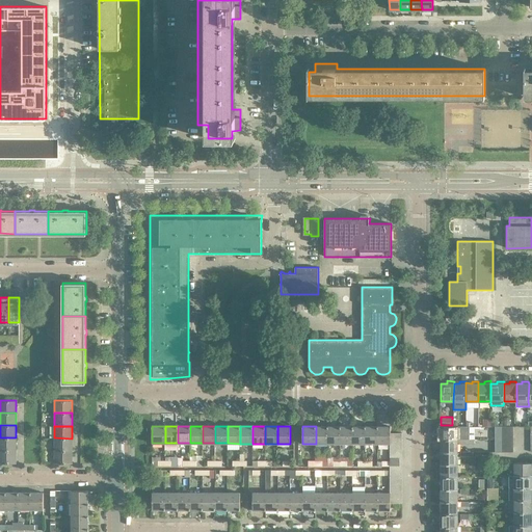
[(316,426),(316,444),(328,444),(328,426),(316,426)]
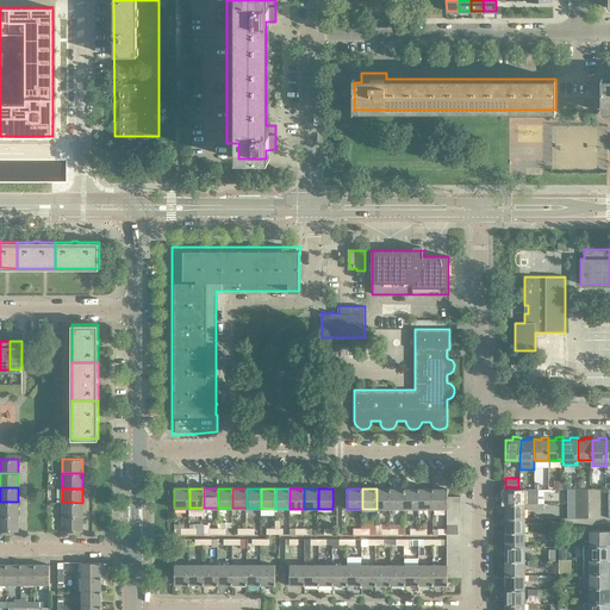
[(377,489),(377,509),(391,509),(391,489),(377,489)]
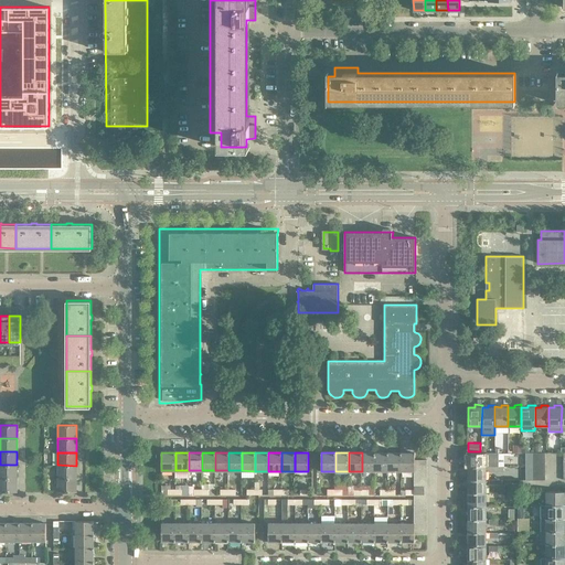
[(375,452),(362,452),(362,471),(375,471),(375,452)]
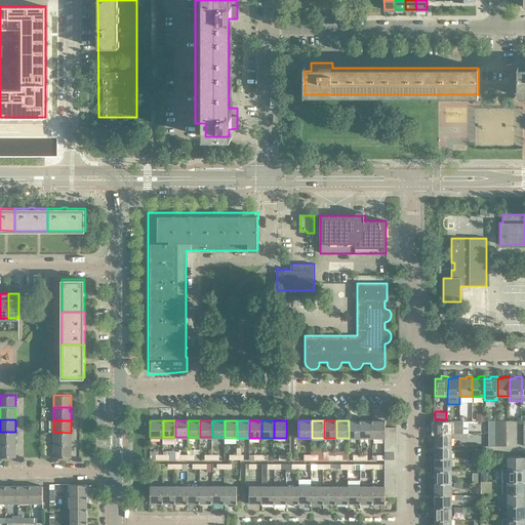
[(361,420),(349,420),(349,438),(360,438),(361,420)]
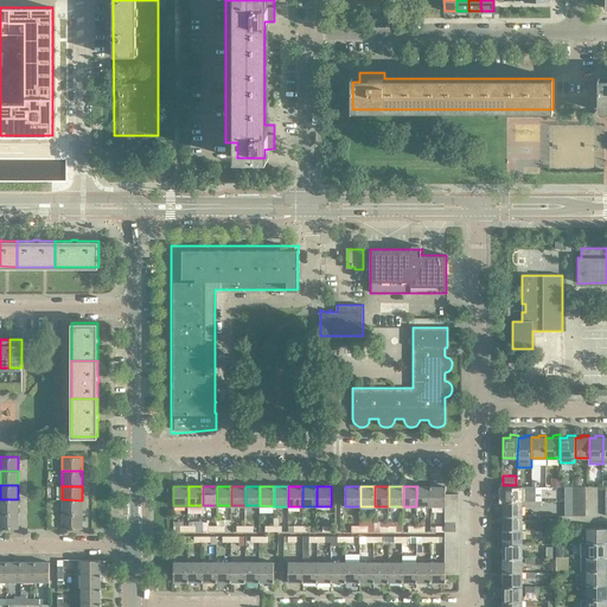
[(417,486),(416,506),(430,506),(430,486),(417,486)]
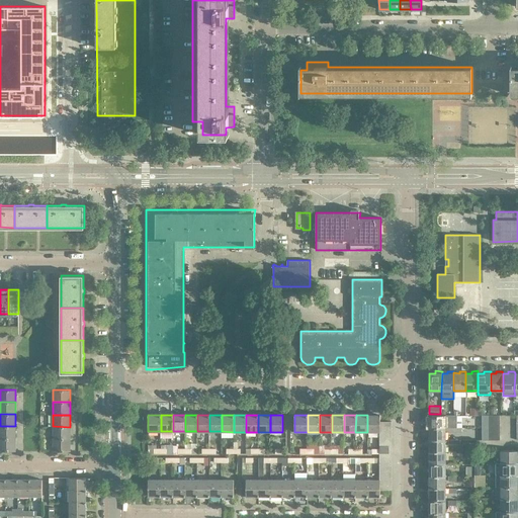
[(367,415),(367,432),(379,431),(380,431),(380,428),(380,422),(380,415),(367,415)]
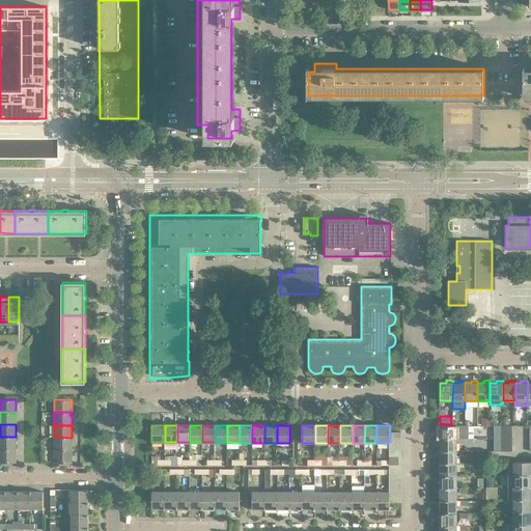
[(456,425),(440,425),(440,439),(468,438),(468,425),(456,425)]
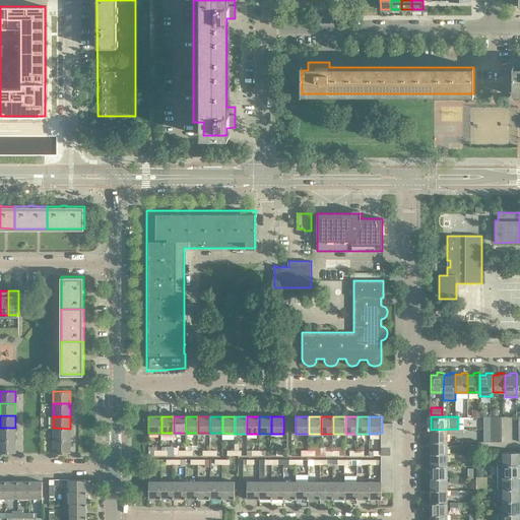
[(15,428),(0,428),(0,440),(15,440),(15,428)]
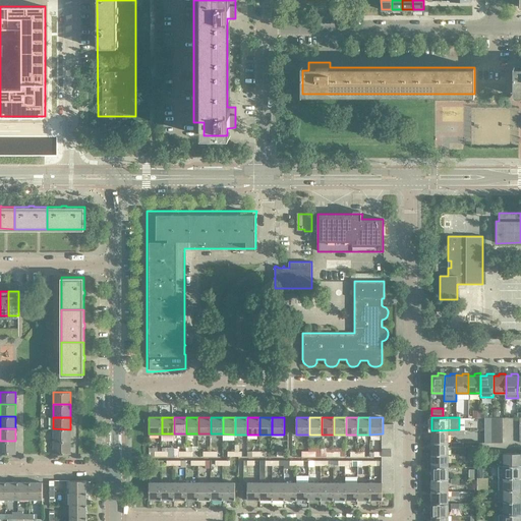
[(53,428),(53,441),(70,442),(70,429),(53,428)]
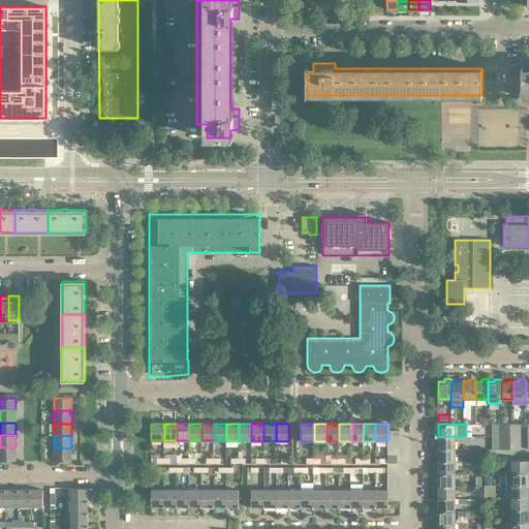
[(466,436),(438,437),(438,449),(455,449),(455,441),(471,441),(471,436),(466,436)]
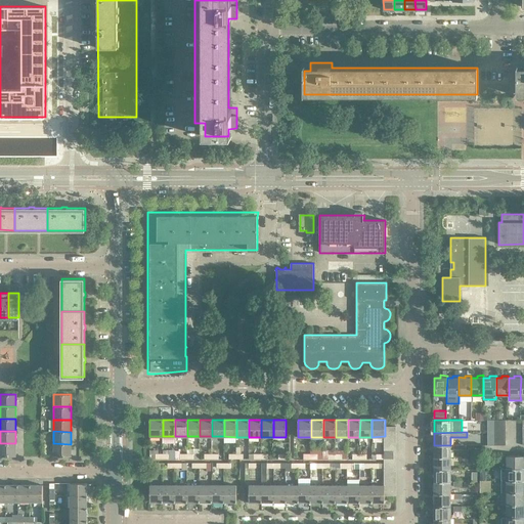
[(15,443),(0,443),(0,455),(15,456),(15,443)]
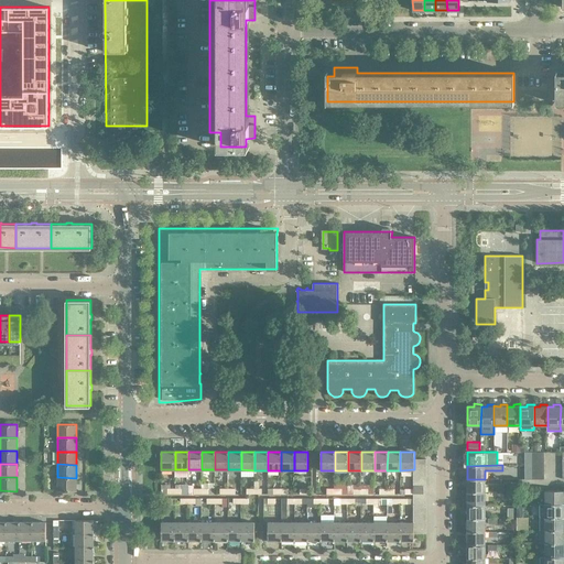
[(76,478),(57,477),(57,491),(76,491),(76,478)]
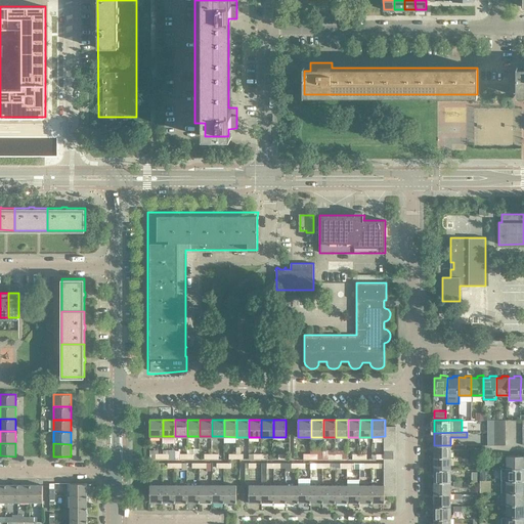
[(450,445),(434,445),(434,456),(450,456),(450,445)]
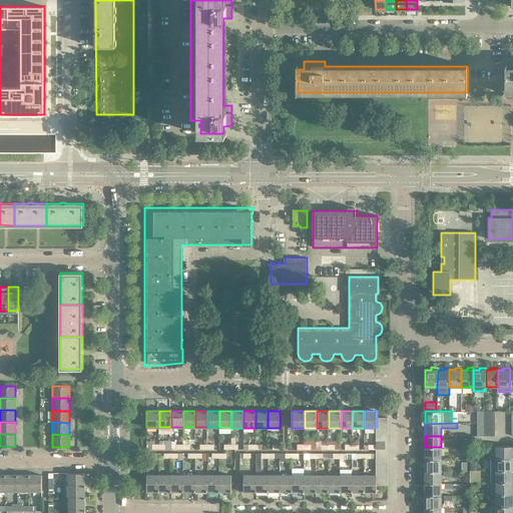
[(512,446),(496,446),(496,459),(512,458),(512,446)]
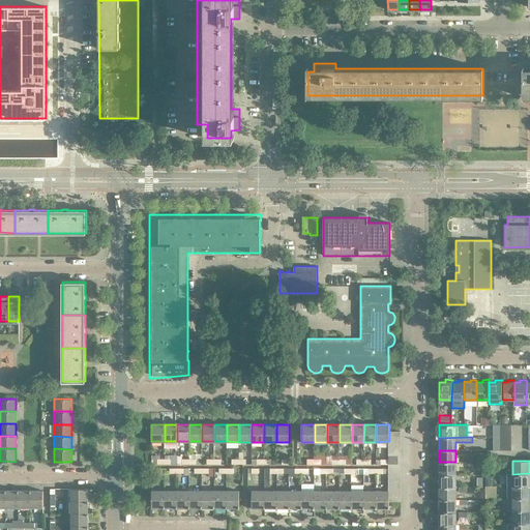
[(455,462),(439,462),(439,474),(455,474),(455,462)]
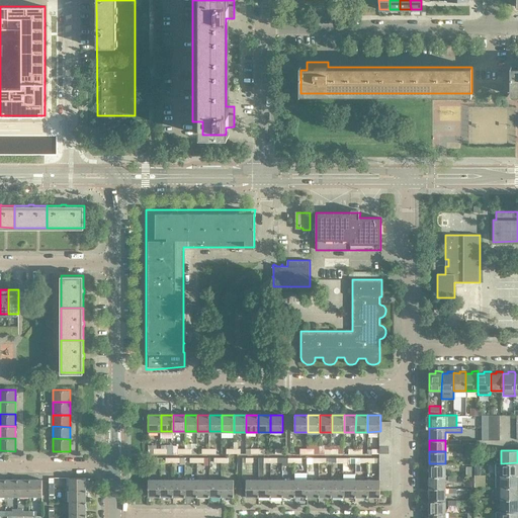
[(270,462),(271,457),(259,458),(258,477),(264,477),(264,462),(270,462)]
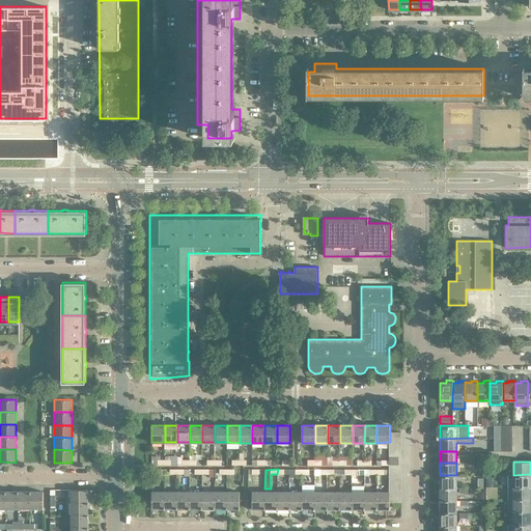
[(456,475),(440,475),(440,487),(456,488),(456,475)]
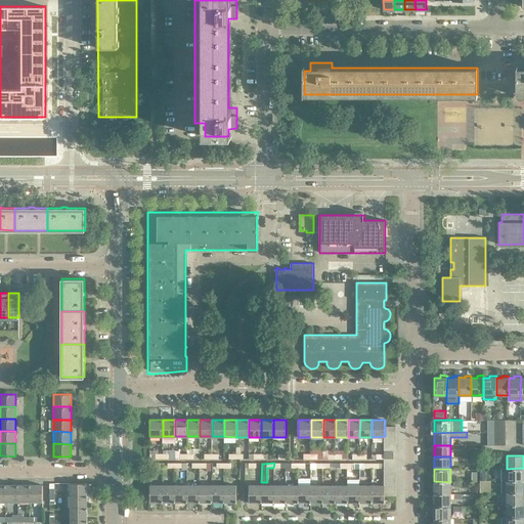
[(507,469),(500,469),(500,480),(523,481),(523,480),(523,476),(523,477),(523,469),(507,469)]
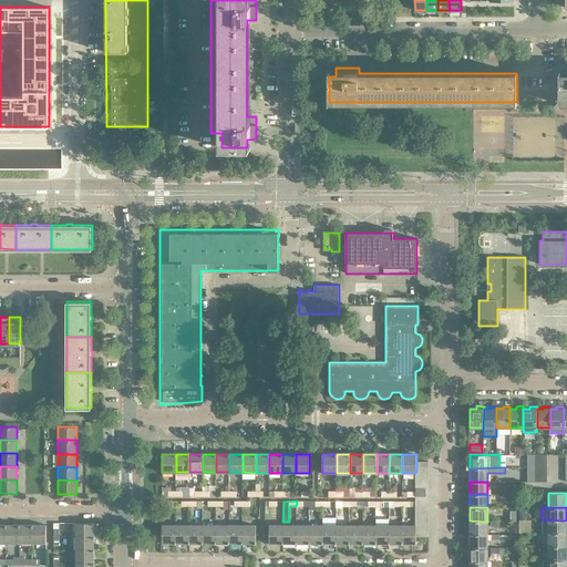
[(337,517),(322,517),(322,525),(322,544),(337,544),(337,525),(337,517)]
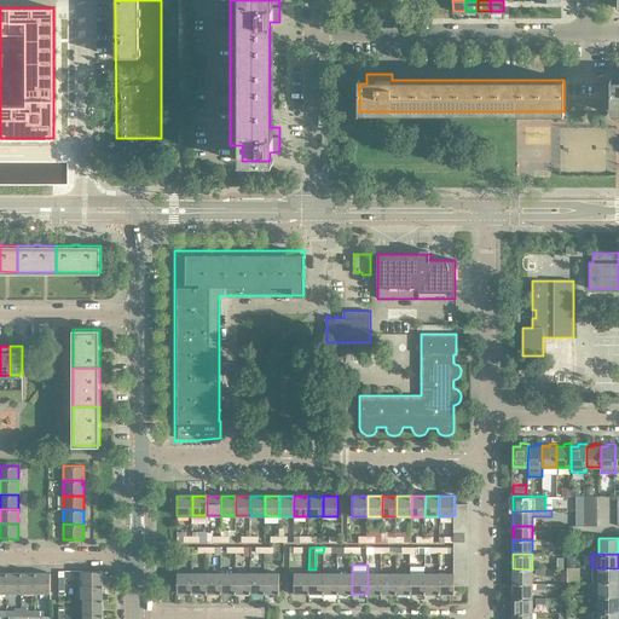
[(618,568),(591,567),(591,583),(618,582),(618,577),(618,578),(618,568)]
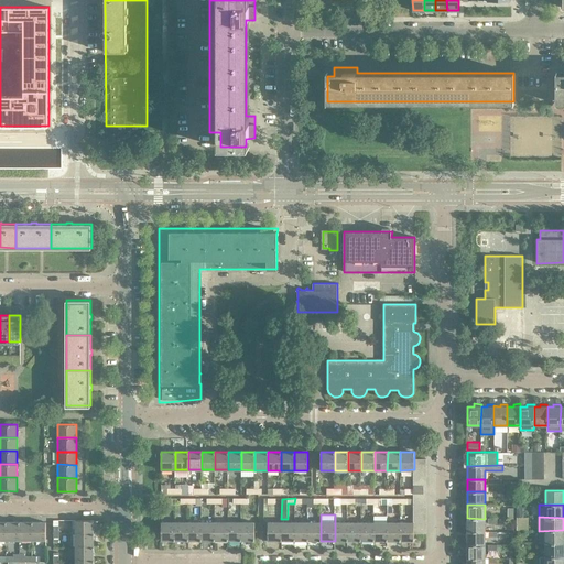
[(485,519),(467,518),(467,531),(485,531),(485,519)]
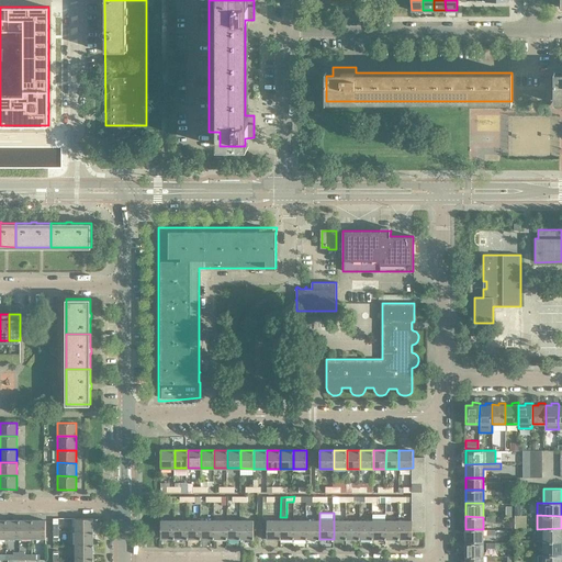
[(93,518),(76,518),(75,531),(93,531),(93,518)]
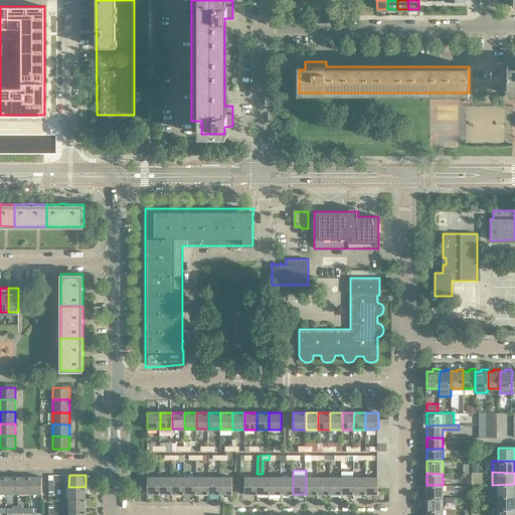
[(5,476),(5,493),(17,493),(17,476),(5,476)]
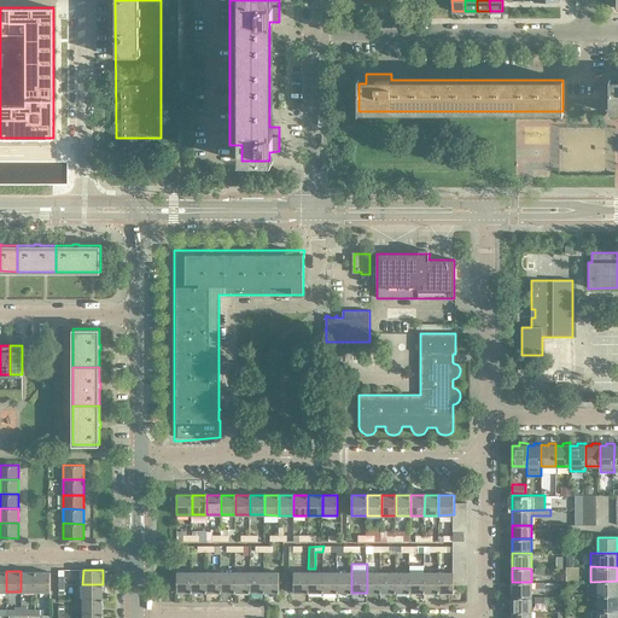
[(35,571),(21,571),(21,592),(35,592),(35,571)]
